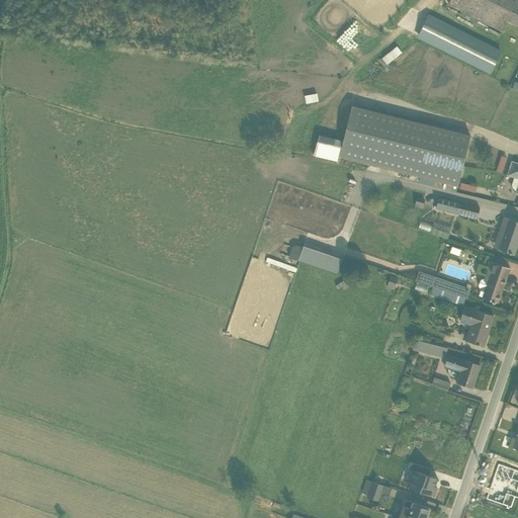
[(507,22),(517,27),(517,0),(451,0),(448,5),(503,32),(507,22)]
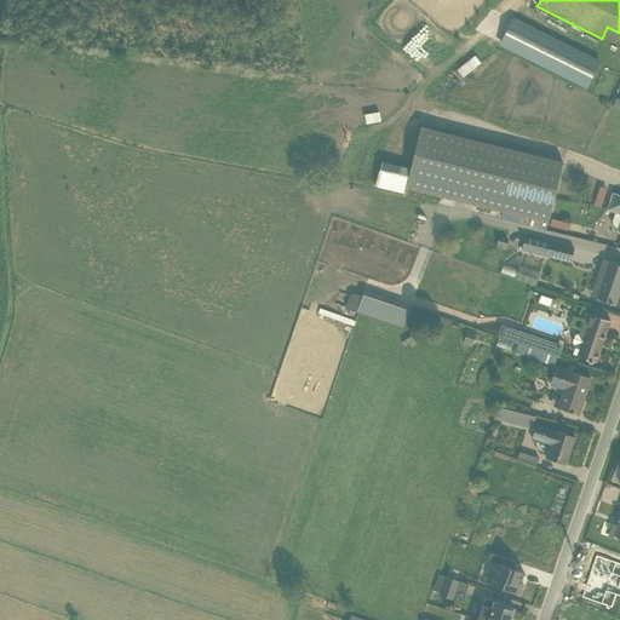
[(587,86),(600,61),(511,17),(498,42),(587,86)]
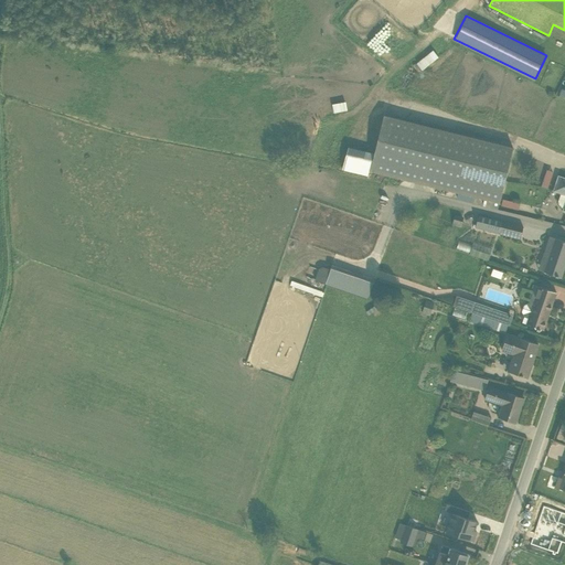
[(498,202),(512,148),(383,115),(372,155),(347,147),(342,168),(366,174),(368,168),(498,202)]
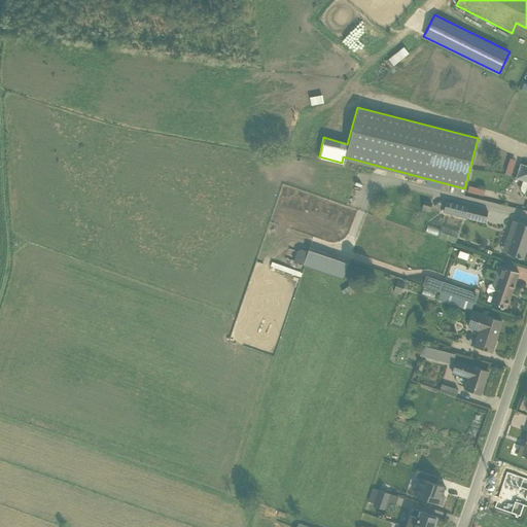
[(508,174),(511,157),(501,156),(499,173),(508,174)]
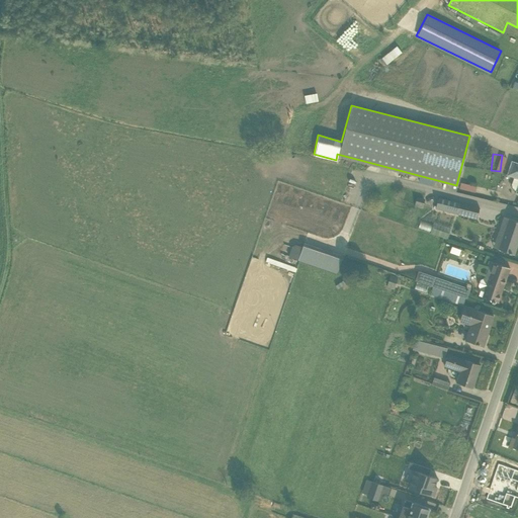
[(517,162),(511,160),(506,174),(517,177),(517,183),(515,191),(517,192),(517,162)]
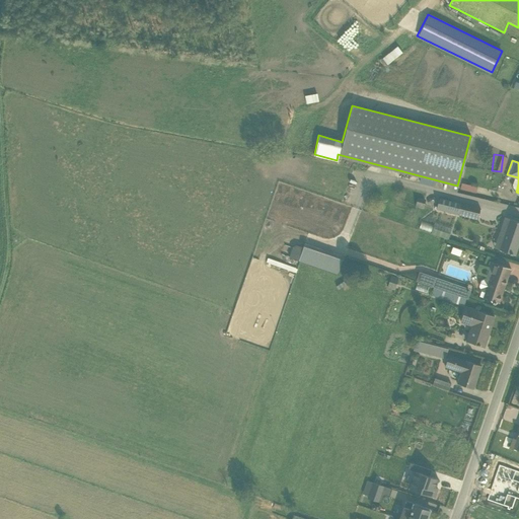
[(433,198),(431,209),(472,218),(475,207),(433,198)]
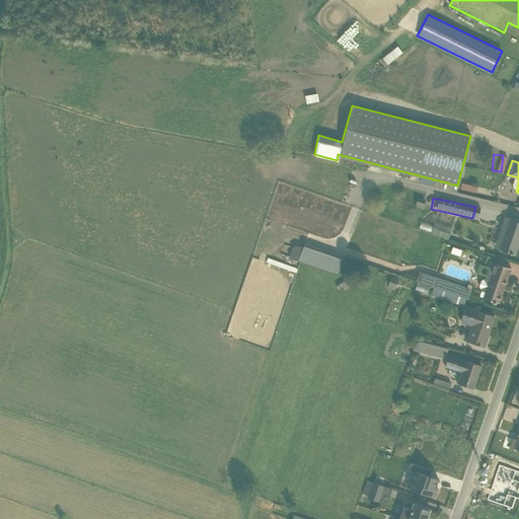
[(518,248),(518,223),(505,219),(495,248),(517,255),(518,248)]
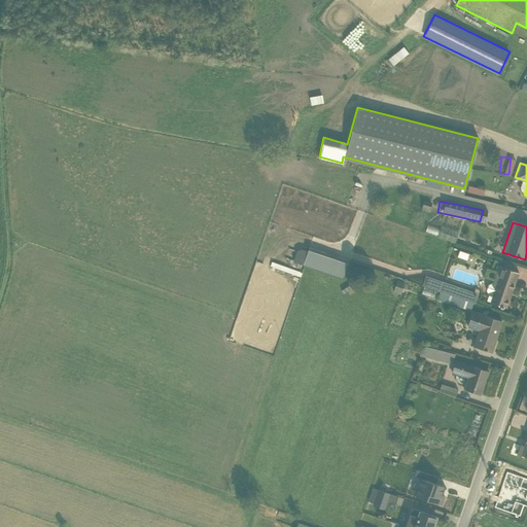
[(318,233),(325,234),(326,226),(319,225),(318,233)]
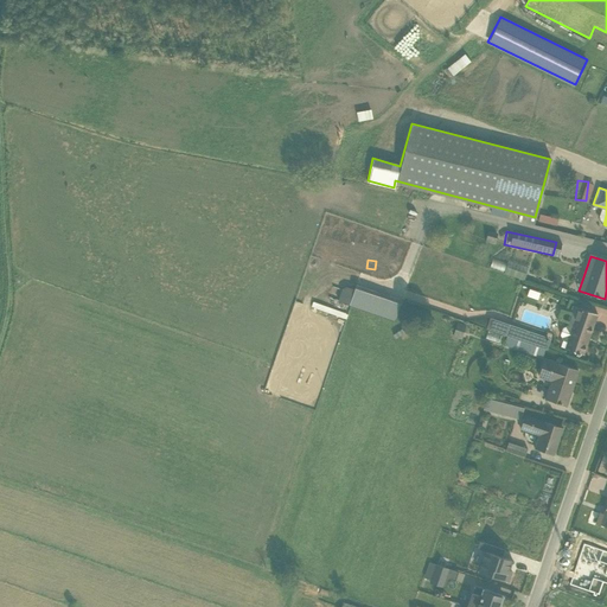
[(298,268),(293,287),(320,294),(318,304),(326,306),(325,311),(342,315),(344,305),(389,318),(396,296),(298,268)]
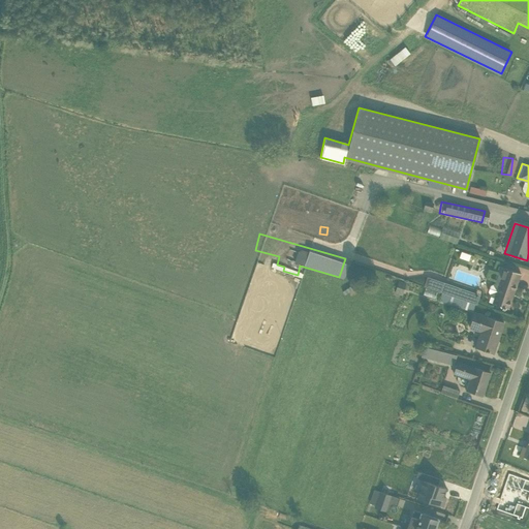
[(401,276),(406,257),(366,246),(361,263),(391,271),(391,273),(401,276)]
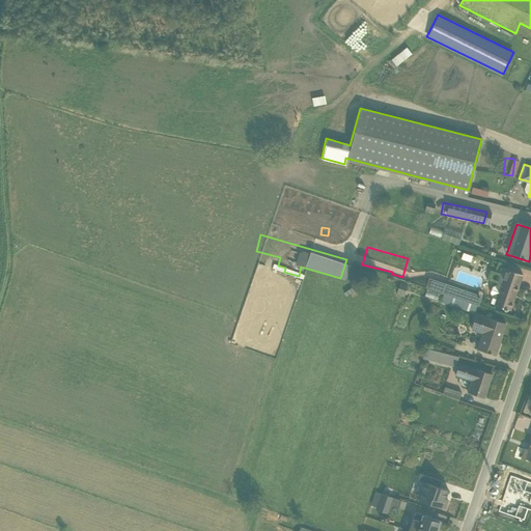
[(495,304),(509,309),(522,276),(506,270),(495,304)]
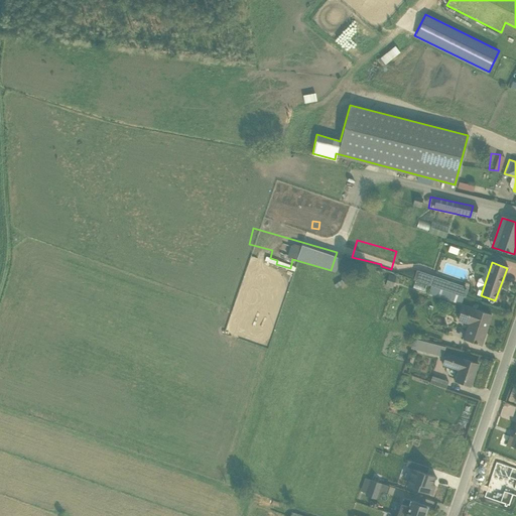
[(466,287),(417,271),(414,279),(431,285),(427,294),(460,305),(466,287)]
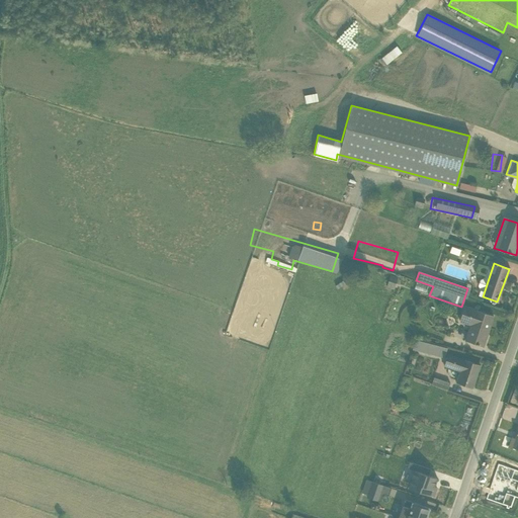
[(494,316),(464,306),(459,321),(469,324),(463,341),(483,347),(494,316)]
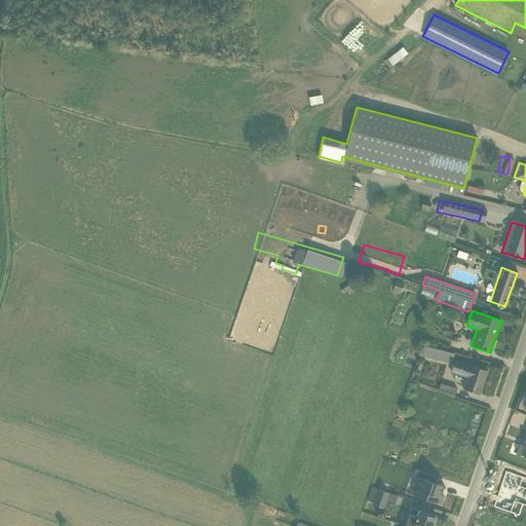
[(481,396),(489,371),(456,361),(452,372),(467,376),(463,389),(481,396)]
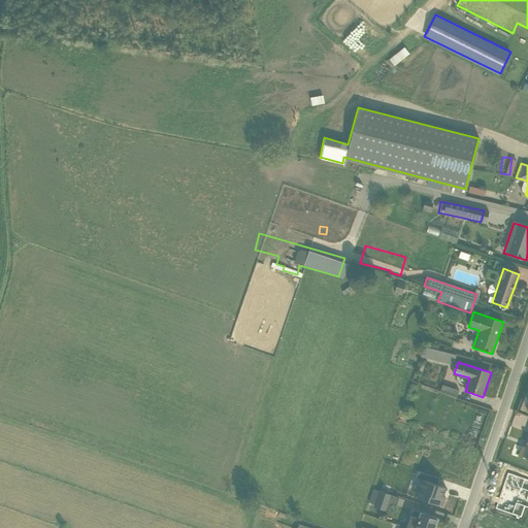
[(434,389),(450,394),(452,387),(437,382),(434,389)]
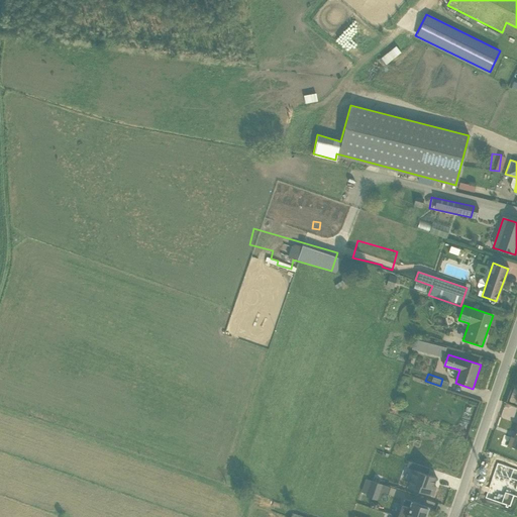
[(516,447),(516,426),(514,437),(510,436),(507,445),(516,447)]
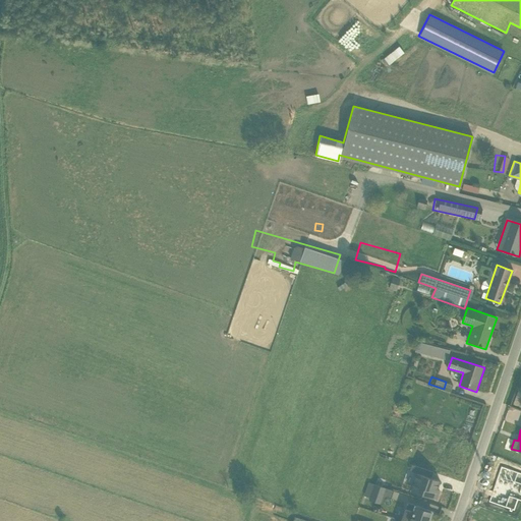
[(402,462),(423,471),(429,457),(407,449),(402,462)]
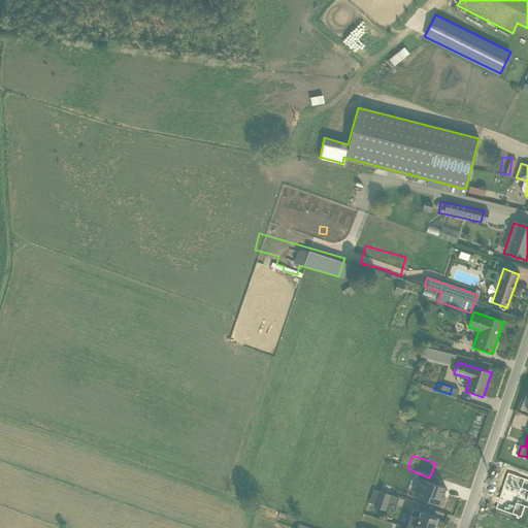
[(502,514),(516,467),(491,460),(477,507),(502,514)]
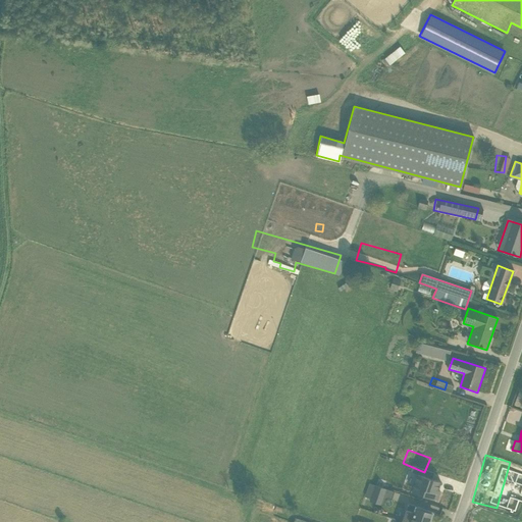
[(521,470),(512,468),(509,477),(521,480),(521,470)]
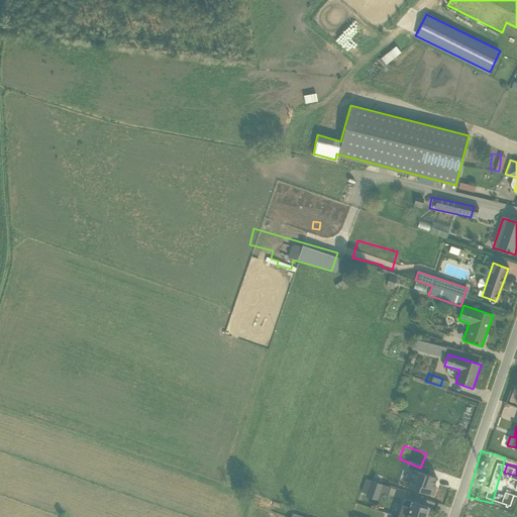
[(416,471),(410,487),(433,495),(436,486),(433,486),(436,478),(416,471)]
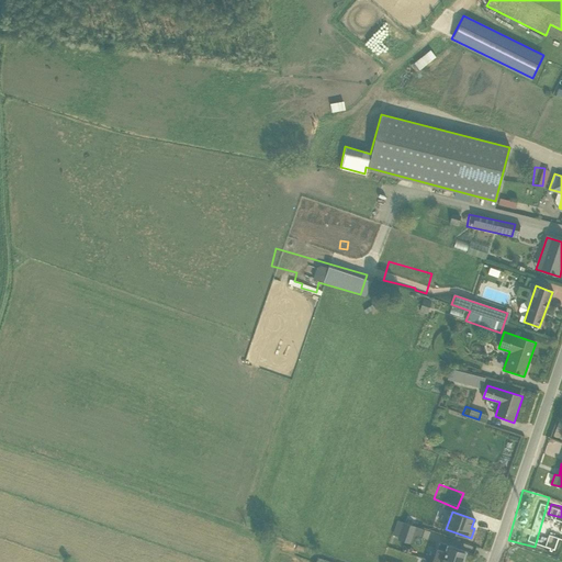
[(422,538),(424,529),(403,523),(397,539),(411,544),(414,535),(422,538)]
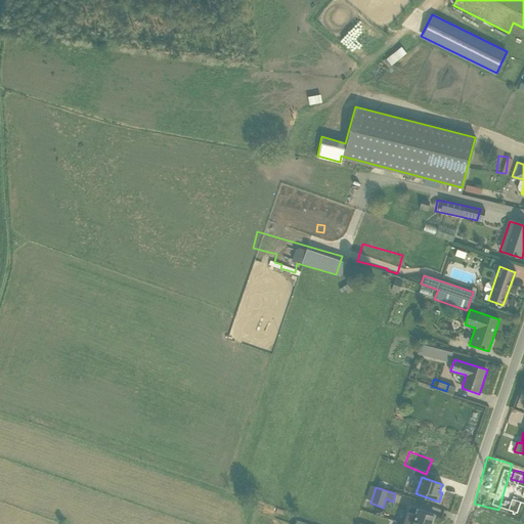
[(406,523),(430,523),(434,513),(409,505),(403,523),(406,523)]
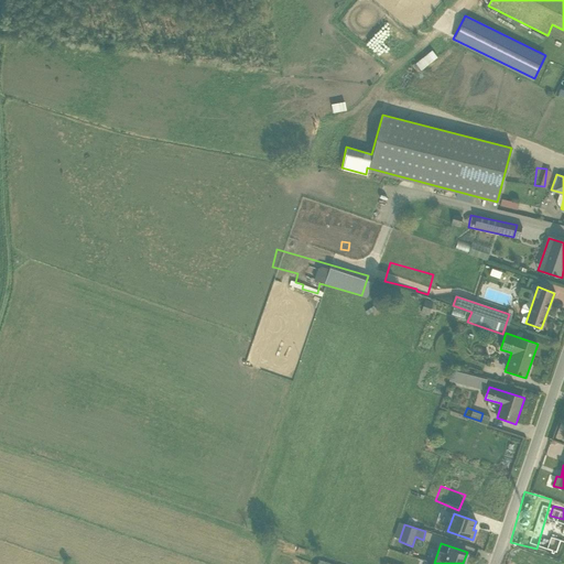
[(543,563),(511,554),(508,563),(543,563)]
